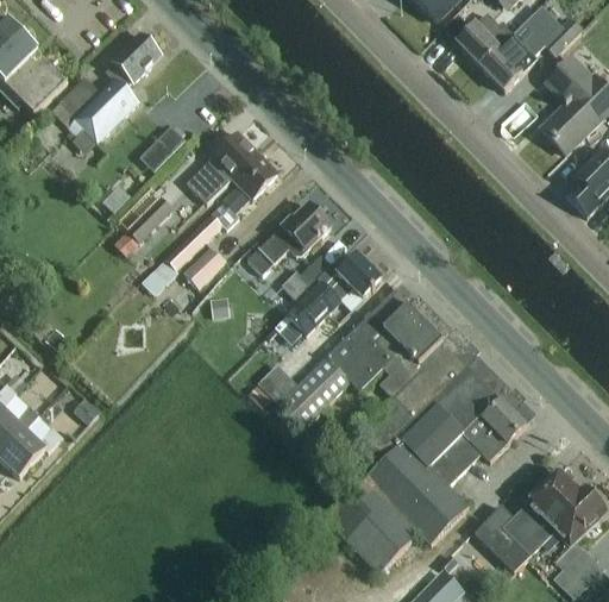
[(414,0),(435,22),(456,0),(414,0)]
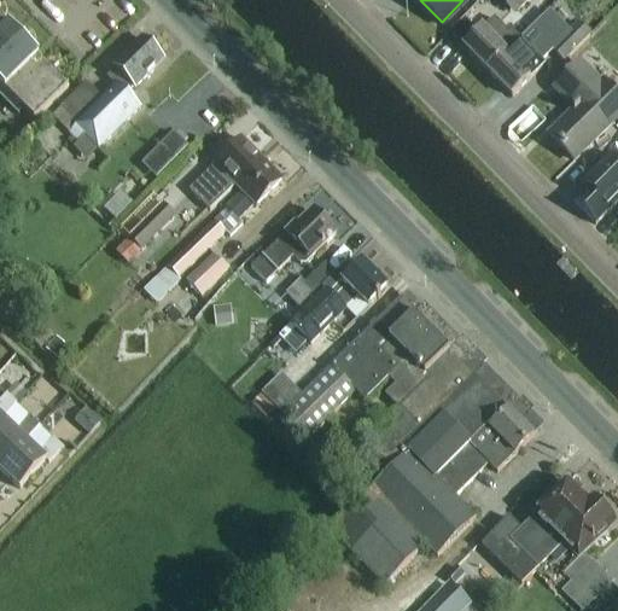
[(518,34),(484,65),(511,93),(530,75),(529,75),(544,60),(540,56),(551,45),(563,57),(590,30),(578,18),(570,27),(547,4),(518,34)]
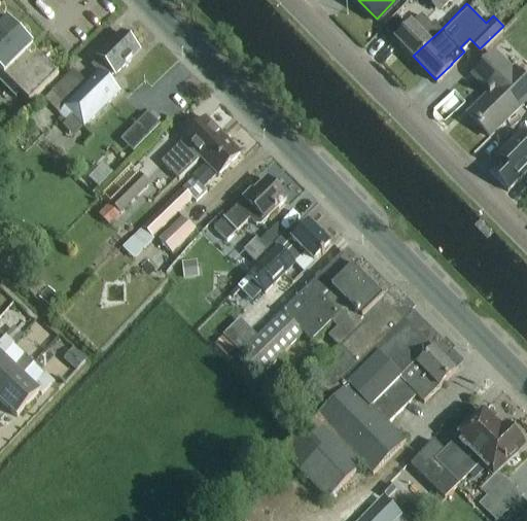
[(410,21),(393,36),(413,56),(442,29),(433,20),(431,23),(421,12),(411,22),(410,21)]
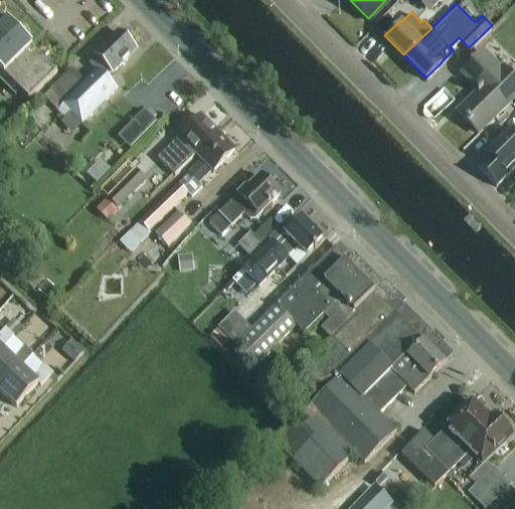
[(0,13),(0,69),(27,99),(56,70),(0,13)]
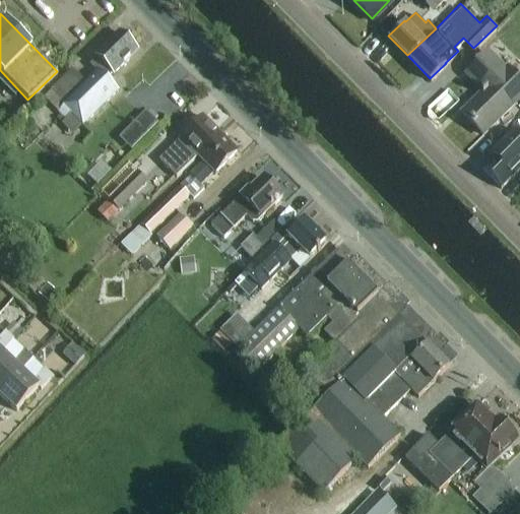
[(98,69),(86,79),(73,66),(44,95),(65,117),(72,110),(83,122),(117,88),(105,76),(112,69),(113,70),(136,47),(119,28),(94,53),(98,55),(90,62),(98,69)]
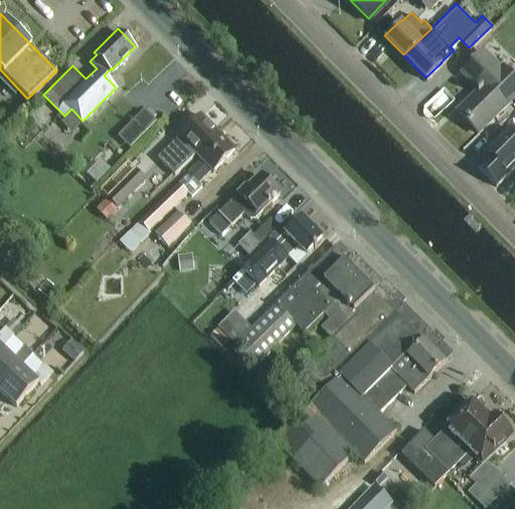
[(457,109),(478,131),(513,96),(514,98),(514,77),(502,64),(500,66),(483,48),(462,70),(479,88),(457,109)]
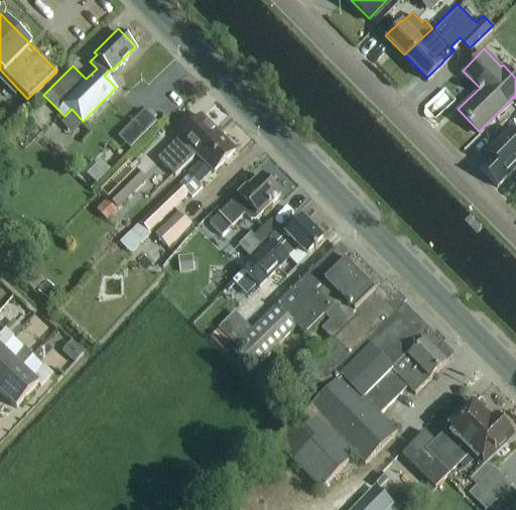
[(146,106),(132,120),(144,132),(158,118),(146,106)]
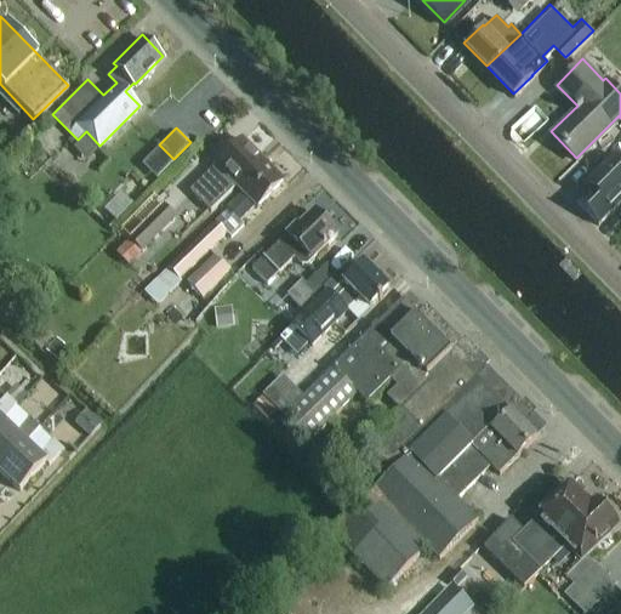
[(262,157),(241,136),(191,187),(210,206),(235,182),(237,183),(262,157)]
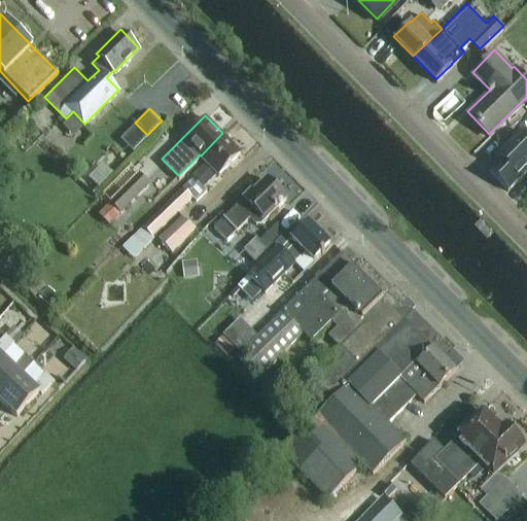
[(499,160),(489,169),(506,187),(526,167),(526,137),(525,135),(519,129),(493,153),(499,160)]
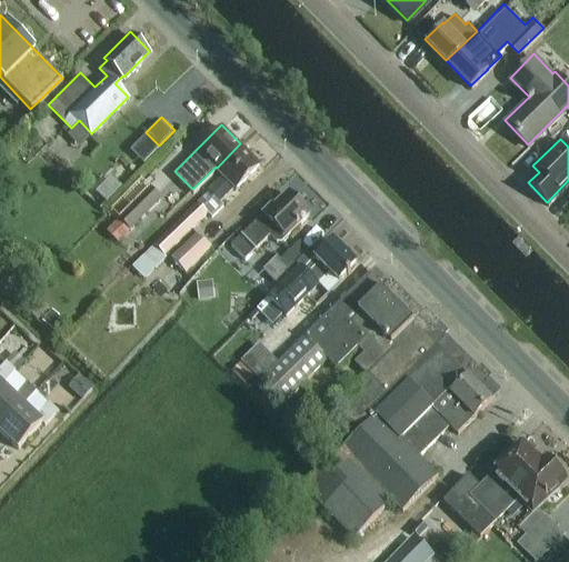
[(222,173),(208,188),(131,262),(145,276),(167,254),(166,252),(208,211),(212,214),(225,202),(221,199),(222,197),(221,196),(232,183),(235,187),(259,162),(240,143),(217,168),(222,173)]
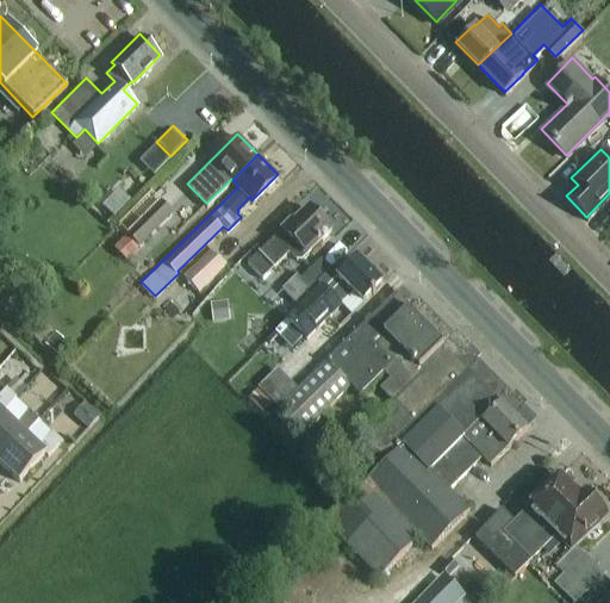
[(139,244),(174,210),(151,187),(124,216),(134,224),(128,231),(128,232),(118,242),(130,254),(139,244)]
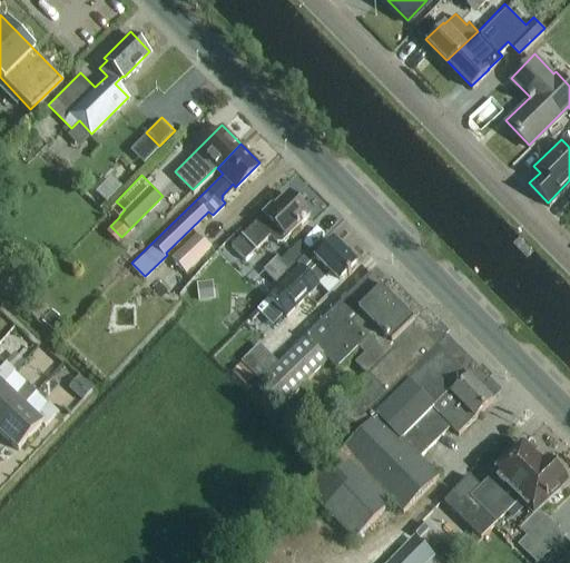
[(241,234),(239,234),(239,235),(231,244),(244,258),(254,248),(255,248),(255,247),(269,233),(276,240),(281,240),(285,236),(286,236),(308,213),(306,210),(306,207),(301,201),(297,201),(287,191),(275,205),(273,203),(241,234)]
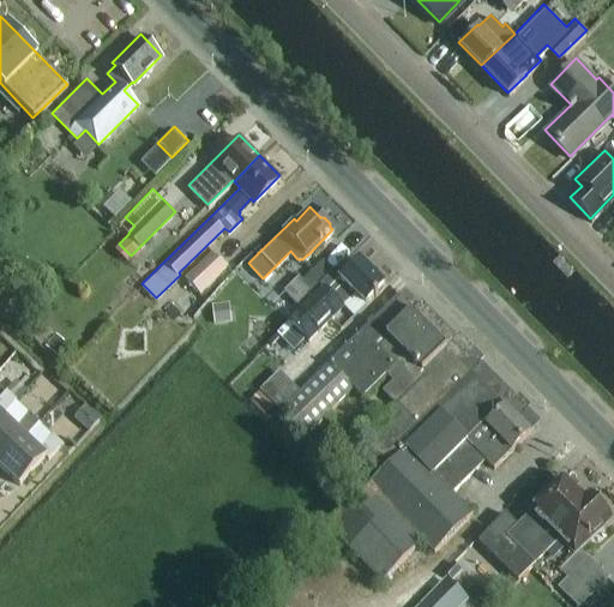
[(229,265),(212,248),(185,276),(202,292),(229,265)]
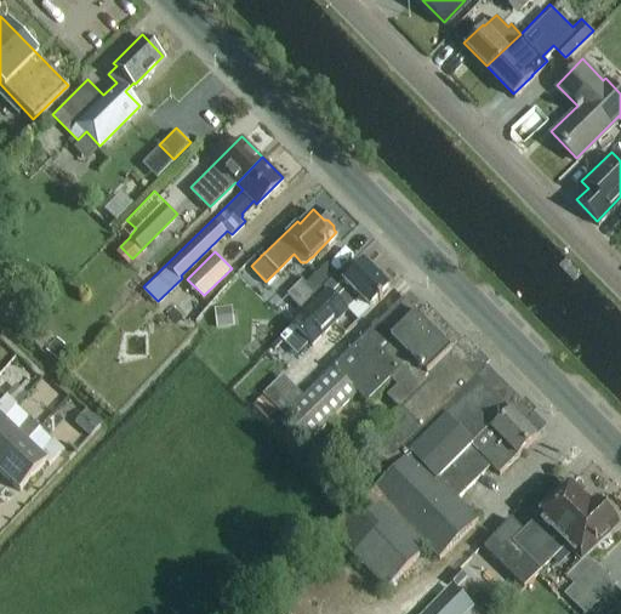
[(306,280),(319,294),(291,323),(312,344),(348,307),(347,306),(358,295),(369,305),(377,296),(379,297),(381,295),(380,294),(388,285),(363,260),(345,278),(326,260),(306,280)]
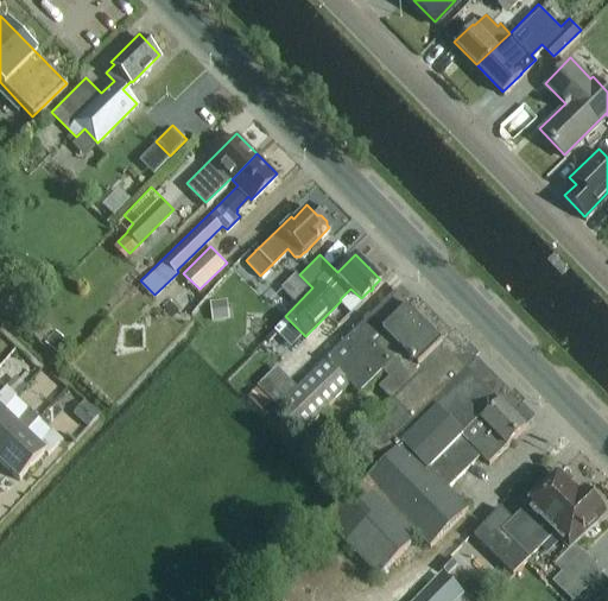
[(309,285),(299,274),(295,271),(280,285),(296,299),(309,285)]
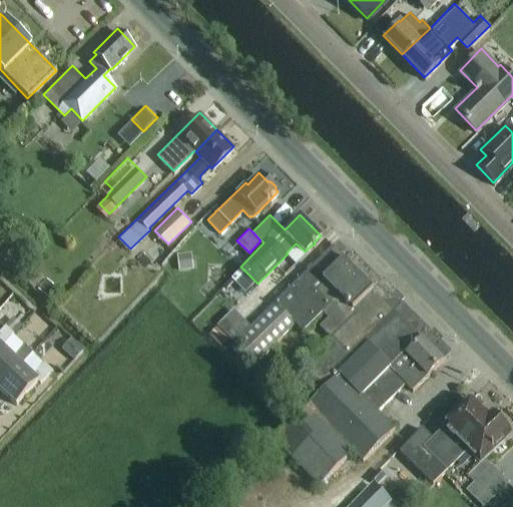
[(307,270),(233,342),(253,362),(294,322),(302,330),(321,312),(327,317),(318,325),(329,336),(301,364),(322,386),(403,302),(402,301),(399,304),(399,303),(404,298),(383,277),(378,282),(377,282),(380,279),(371,270),(369,272),(368,272),(371,269),(362,260),(359,263),(359,262),(361,260),(352,249),(348,254),(347,254),(350,250),(338,239),(312,265),(310,263),(306,268),(307,270)]
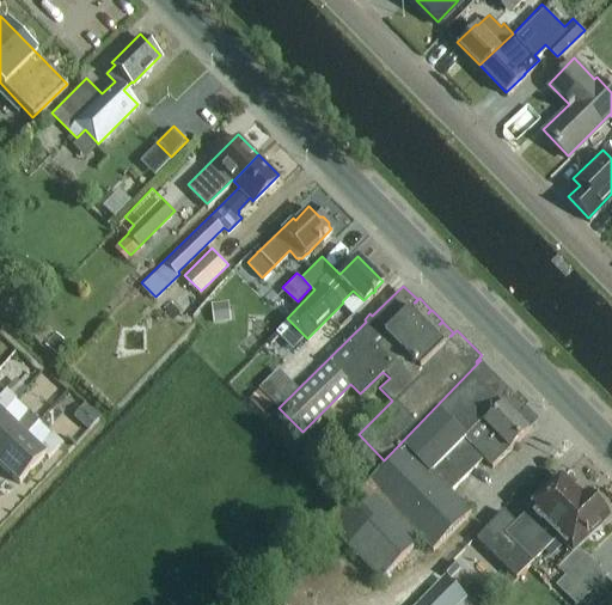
[(212,319),(230,317),(228,298),(210,299),(212,319)]
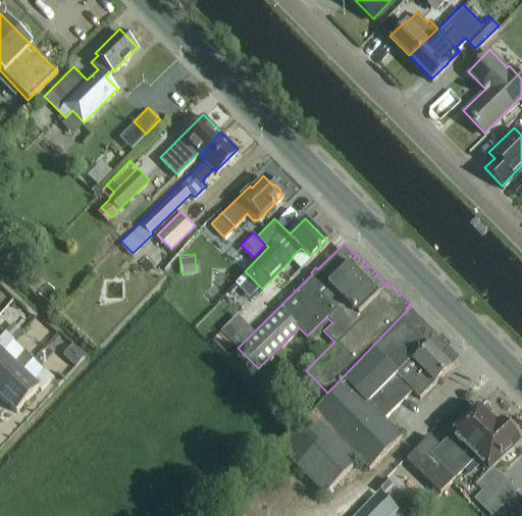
[(36,269),(25,281),(35,290),(46,277),(36,269)]
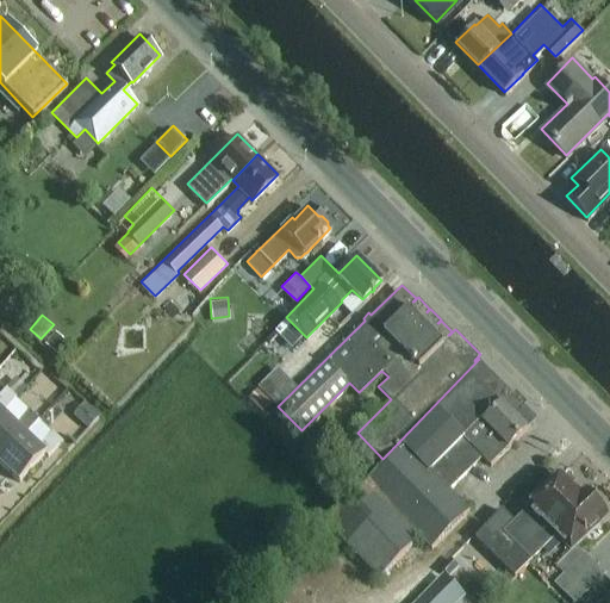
[(57,329),(45,342),(57,352),(68,340),(57,329)]
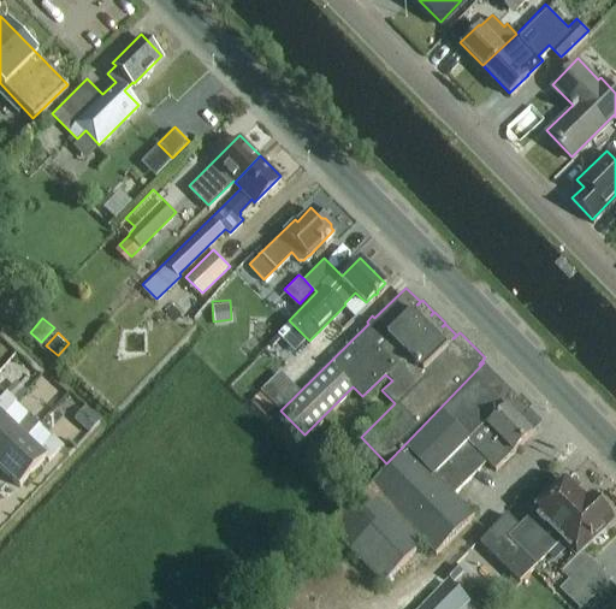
[(484,362),(386,463),(388,465),(366,486),(420,544),(424,542),(434,553),(473,515),(451,494),(485,460),(493,468),(542,421),(529,409),(526,412),(532,404),(520,392),(514,400),(513,398),(516,395),(505,384),(502,388),(502,386),(505,383),(495,372),(491,376),(490,374),(493,372),(484,362)]
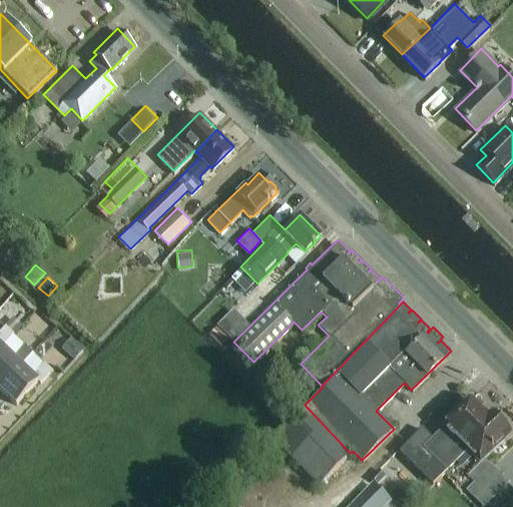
[(0,342),(2,344),(13,332),(5,324),(0,329),(0,342)]
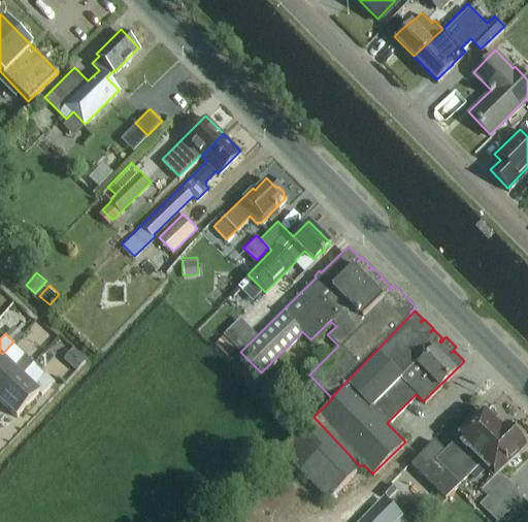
[(235,347),(223,333),(215,341),(227,355),(235,347)]
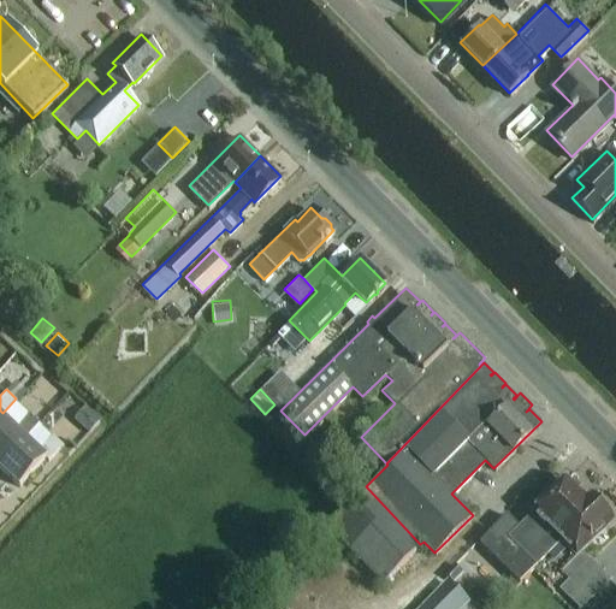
[(89,430),(101,417),(84,403),(73,415),(89,430)]
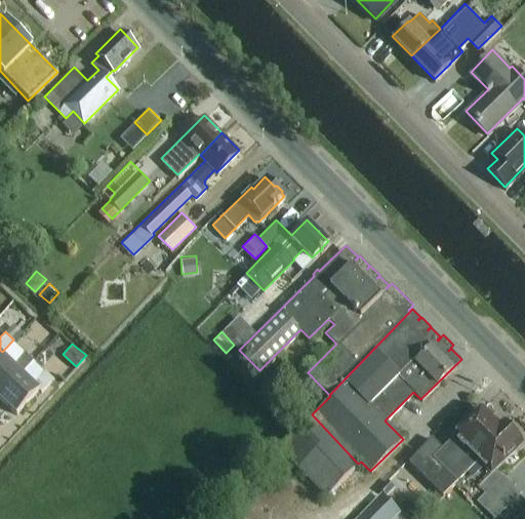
[(0,350),(0,388),(18,368),(21,371),(33,358),(25,351),(13,363),(2,352),(0,350)]
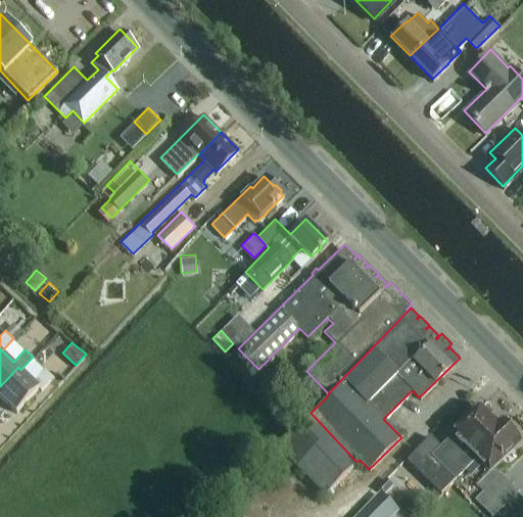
[(33,381),(20,370),(18,367),(0,386),(0,394),(16,411),(39,387),(40,388),(52,376),(45,368),(33,381)]
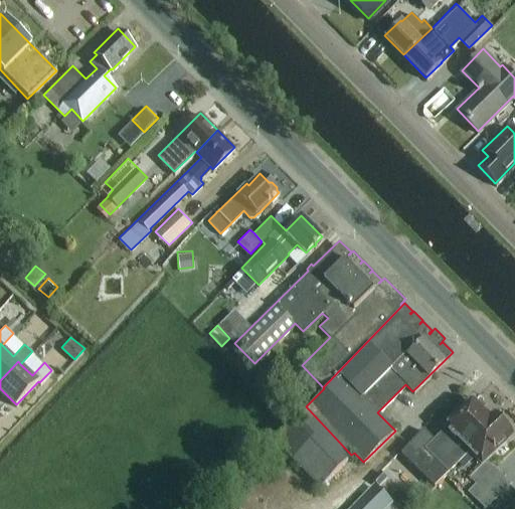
[(424,426),(400,449),(433,483),(469,449),(482,462),(469,475),(475,481),(468,488),(485,506),(510,481),(493,464),(492,465),(486,458),(511,434),(507,429),(509,426),(500,416),(498,418),(493,413),(491,416),(484,409),(486,407),(481,402),(479,404),(474,399),(456,416),(451,412),(442,420),(447,426),(435,437),(424,426)]
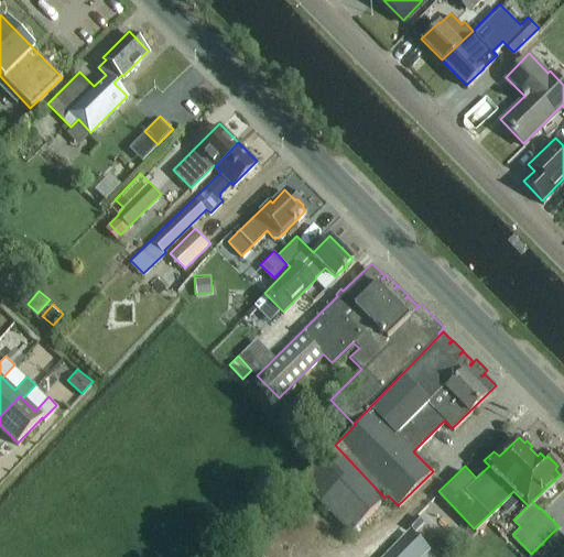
[(384,498),(335,445),(299,480),(349,533),(384,498)]
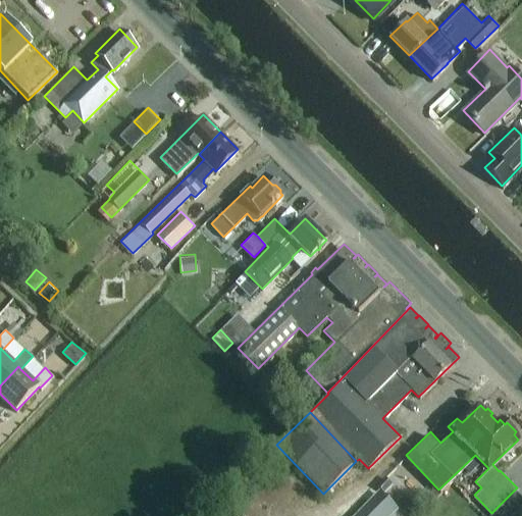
[(296,504),(312,488),(283,459),(268,474),(296,504)]
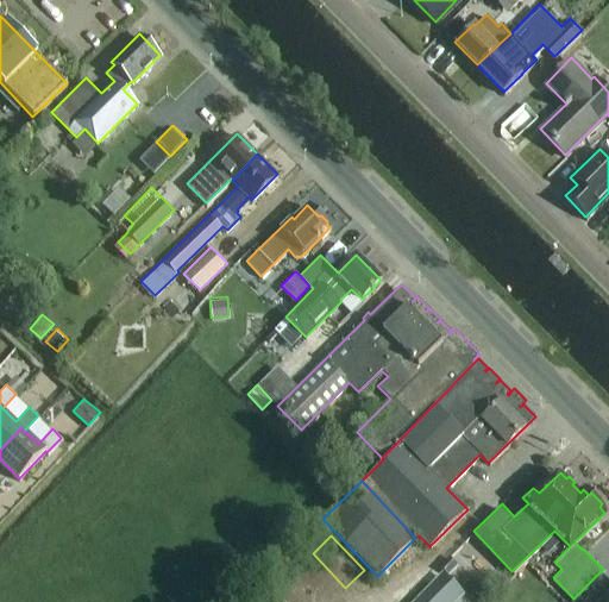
[(451,556),(441,565),(449,574),(458,563),(451,556)]
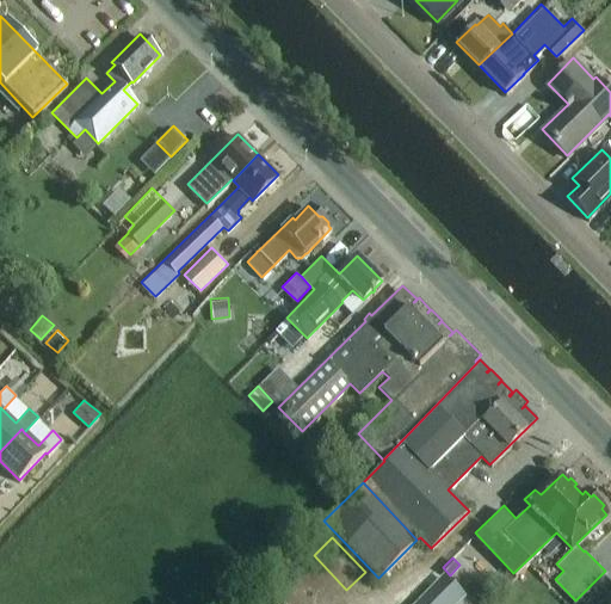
[(438,603),(424,591),(411,603),(438,603)]
